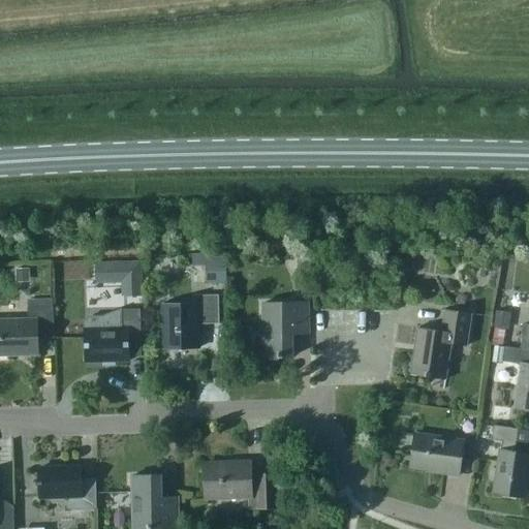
[(206,260),(206,283),(225,282),(224,259),(206,260)]
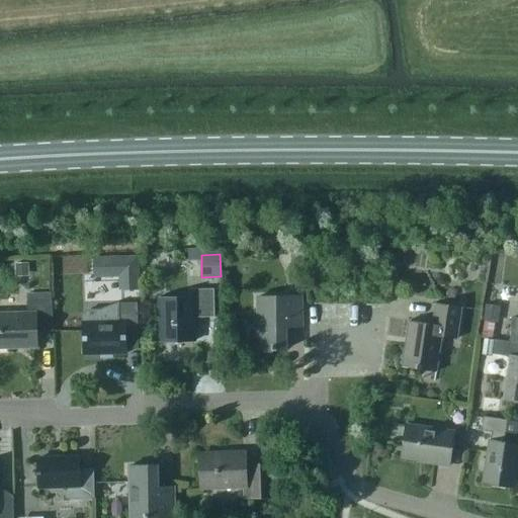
[(118,289),(139,289),(138,256),(93,257),(93,277),(118,276),(118,289)]
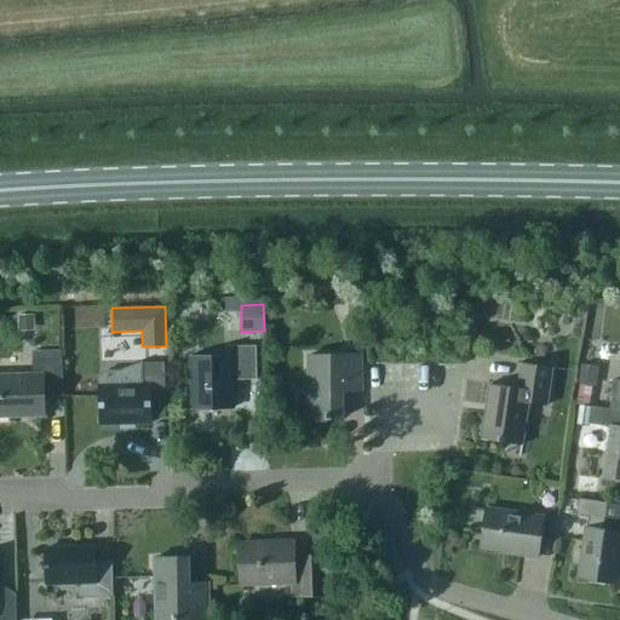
[(18,331),(33,331),(33,314),(18,314),(18,331)]
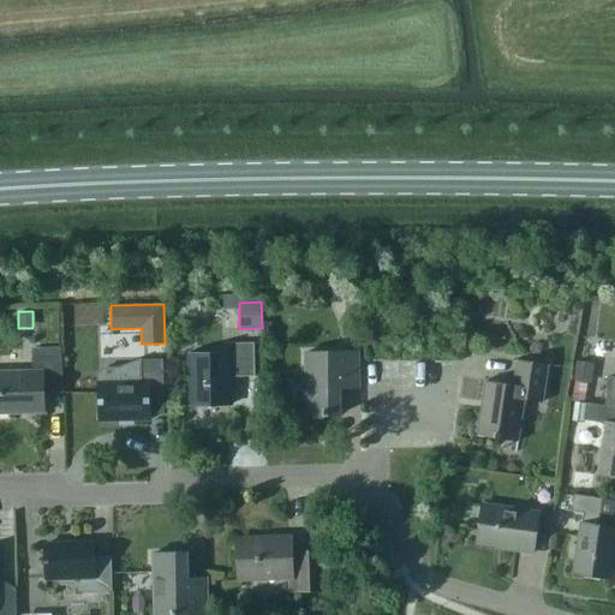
[(255,376),(254,342),(226,342),(226,351),(190,352),(191,405),(230,405),(230,376),(255,376)]
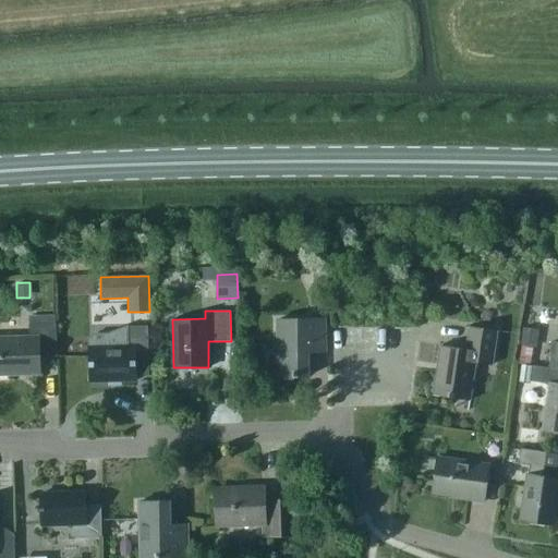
[(307,352),(326,352),(325,318),(277,319),(278,376),(308,375),(307,352)]
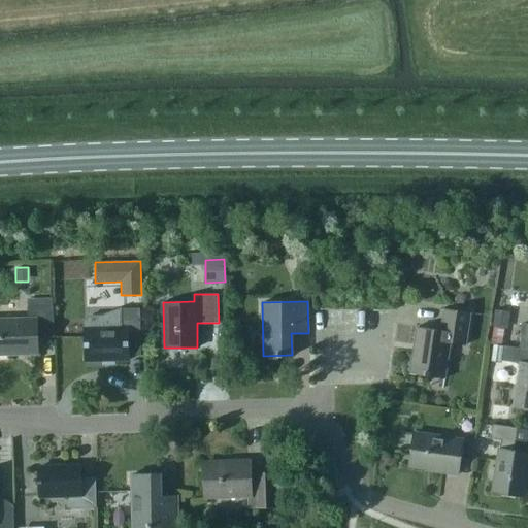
[(37,337),(54,337),(53,305),(27,306),(28,319),(0,319),(0,353),(37,353),(37,337)]
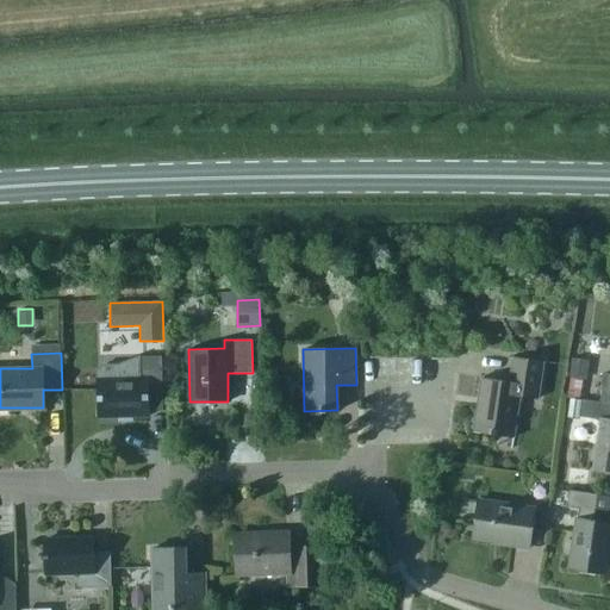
[(148,387),(162,387),(161,355),(139,356),(118,365),(104,365),(100,369),(97,369),(98,417),(148,416),(148,387)]
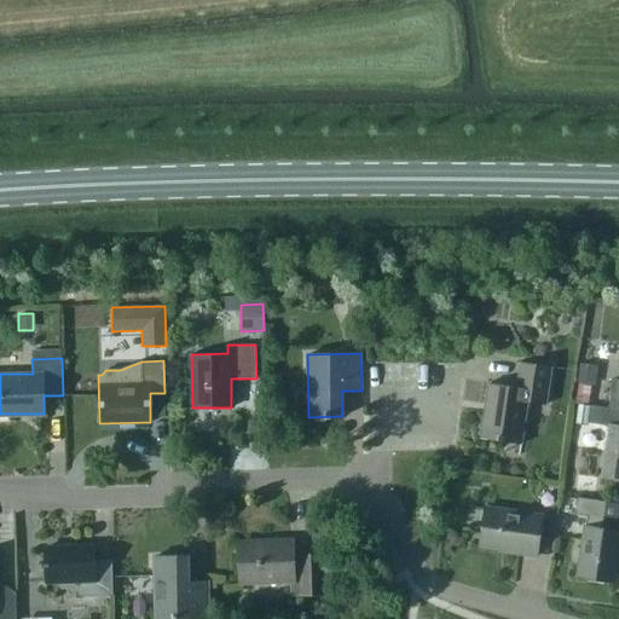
[(545,404),(551,366),(519,362),(515,386),(489,382),(480,438),(521,444),(527,401),(545,404)]
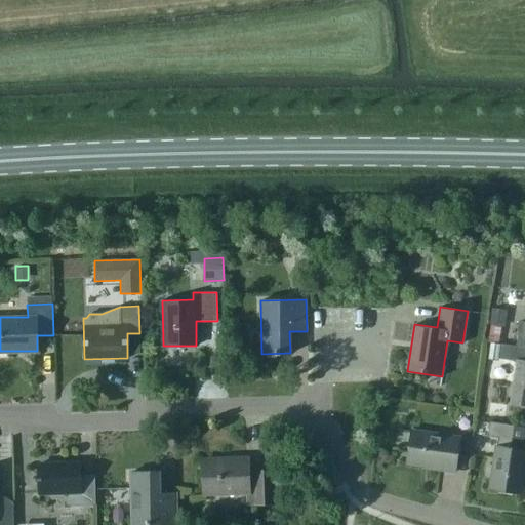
[(503,327),(507,310),(492,308),(489,325),(503,327)]
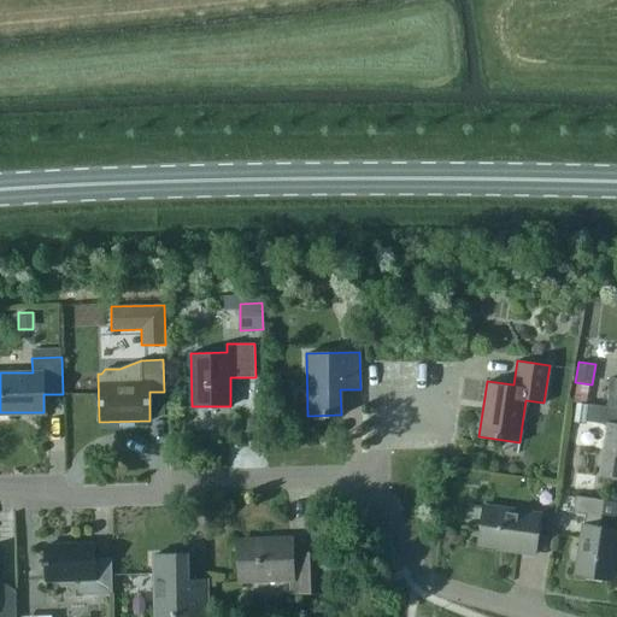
[(616,377),(610,377),(606,406),(616,407),(616,377)]
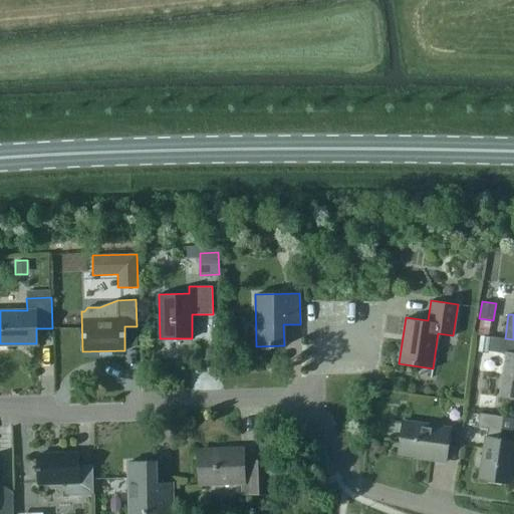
[(488,350),(491,336),(480,334),(477,351),(488,353),(488,350)]
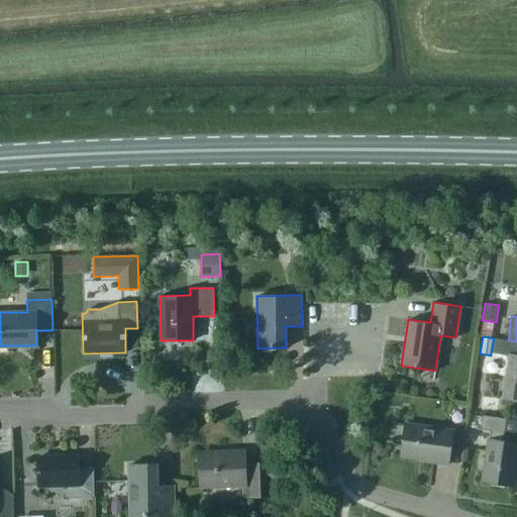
[(503,397),(516,399),(516,341),(494,338),(491,352),(509,355),(503,397)]
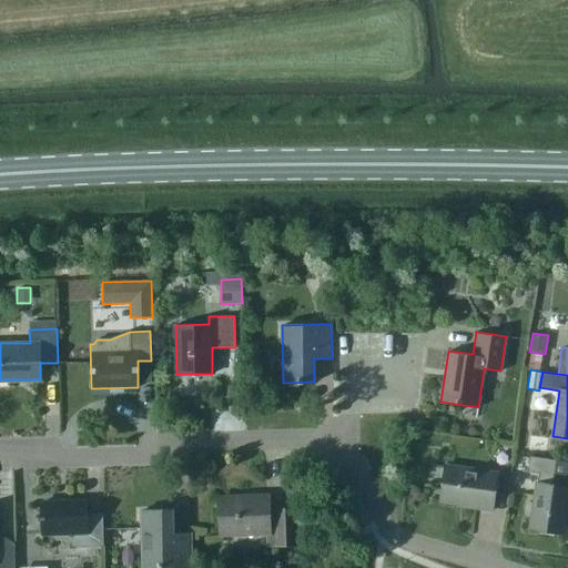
[(530,527),(564,533),(567,499),(567,487),(553,486),(556,459),(529,456),(527,472),(539,473),(537,484),(530,527)]
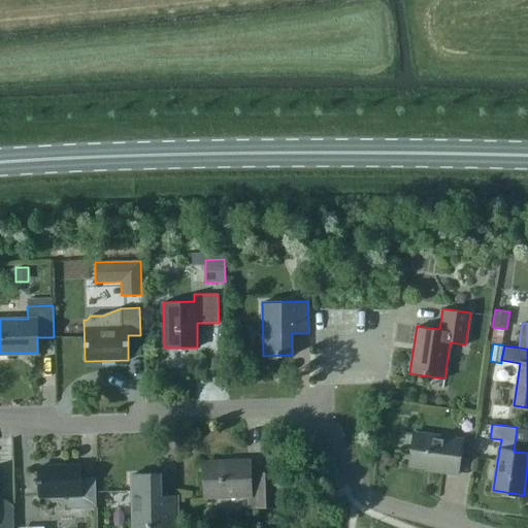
[(473,443),(475,431),(468,430),(466,442),(473,443)]
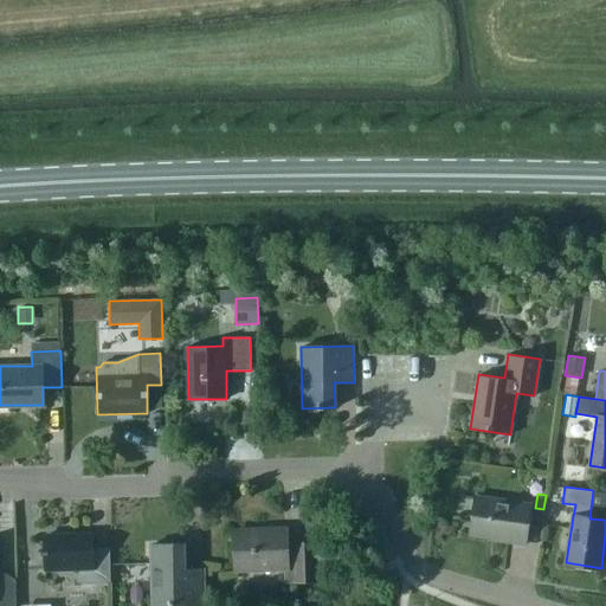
[(507,542),(526,545),(532,504),(475,496),(470,534),(507,539),(507,542)]
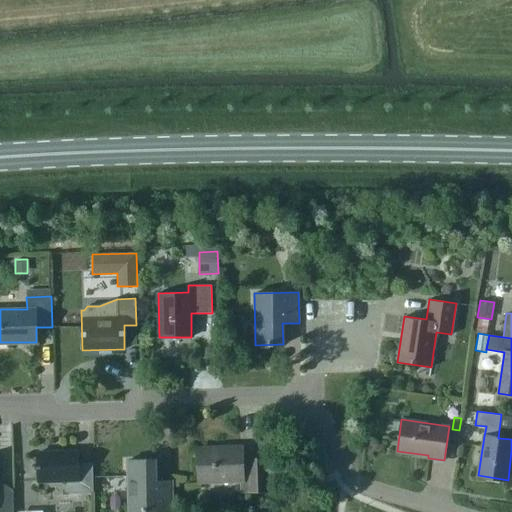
[(240,447),(199,448),(200,482),(240,480),(241,492),(267,491),(266,458),(240,459),(240,447)]
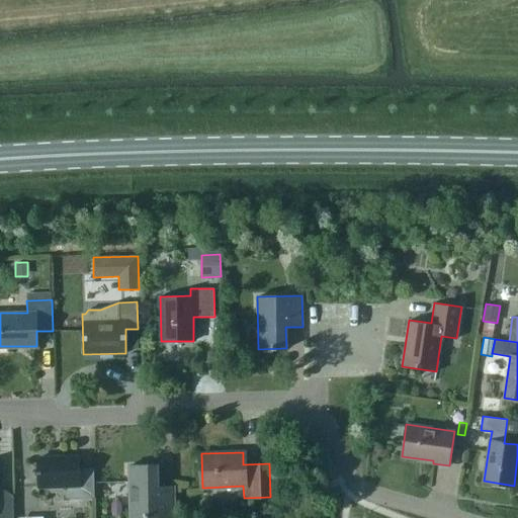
[(65,486),(65,498),(94,497),(93,468),(79,468),(78,456),(37,457),(38,487),(65,486)]
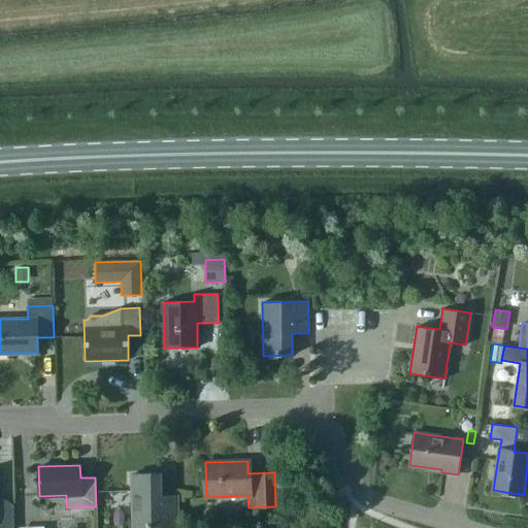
[(131,474),(132,527),(177,527),(177,495),(161,496),(160,473),(131,474)]
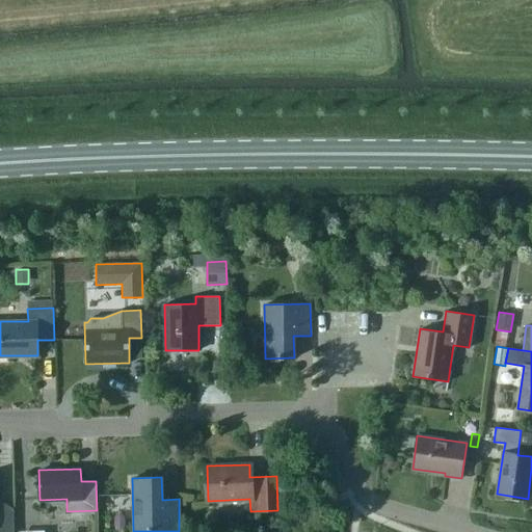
[(0,531),(14,531),(14,510),(0,510),(0,531)]
